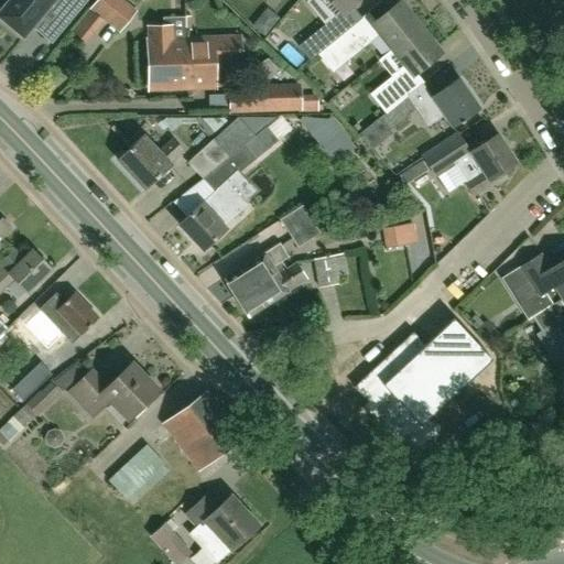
[(0,18),(23,38),(31,28),(42,14),(44,17),(50,10),(67,25),(88,0),(87,0),(9,0),(0,11),(0,18)]
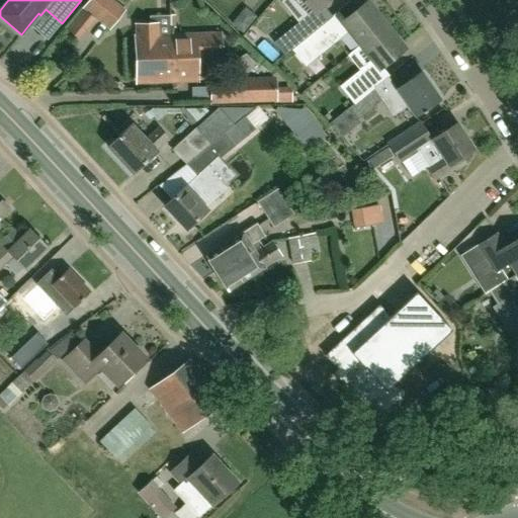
[(112,0),(89,0),(82,9),(95,20),(109,31),(125,11),(112,0)]
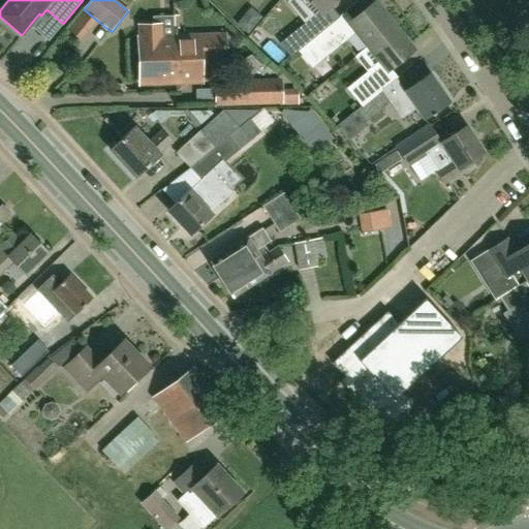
[(306,0),(320,14),(334,0),(335,0),(336,0),(306,0)]
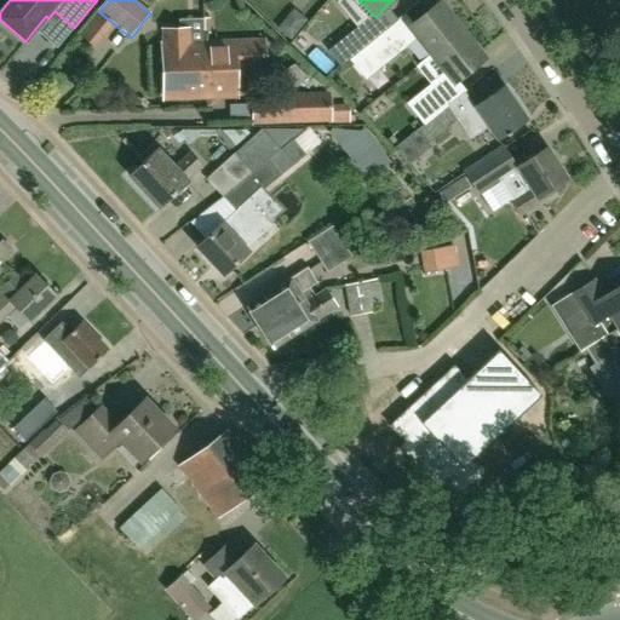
[(396,22),(380,36),(363,50),(379,69),(418,38),(432,56),(461,32),(440,4),(405,33),(396,22)]
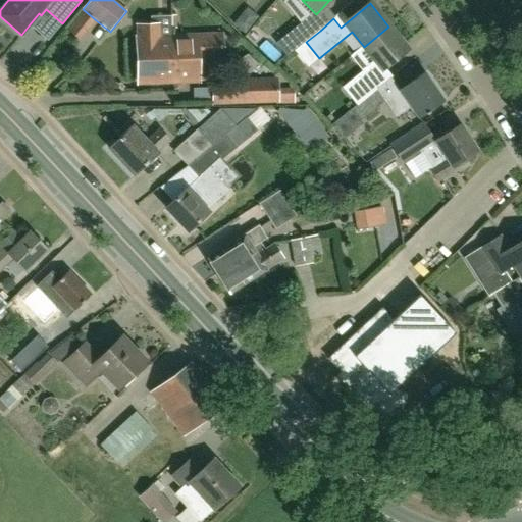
[(306,42),(320,31),(310,18),(311,17),(310,16),(276,45),(288,57),(306,42)]
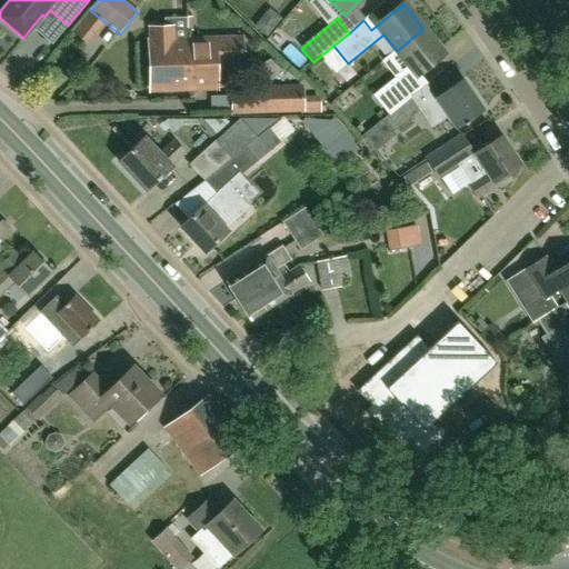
[(188,90),(187,40),(166,41),(165,28),(150,29),(150,41),(149,41),(150,91),(188,90)]
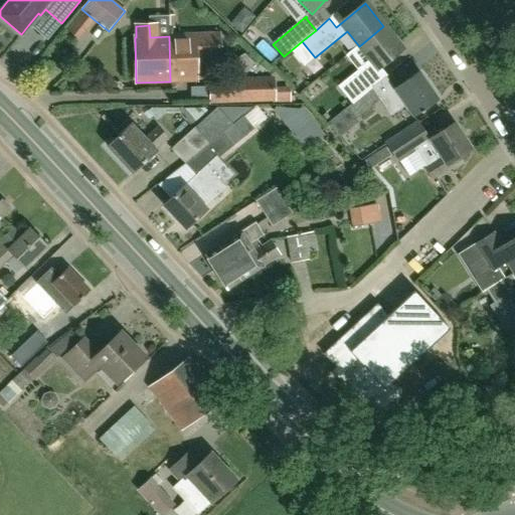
[(352,104),(370,89),(372,88),(365,79),(402,48),(383,26),(359,46),(370,59),(338,87),(352,104)]
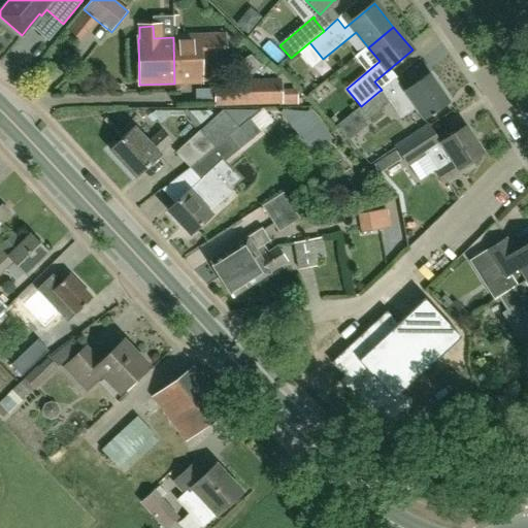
[(173,37),(174,84),(199,84),(198,60),(224,59),(223,36),(173,37)]
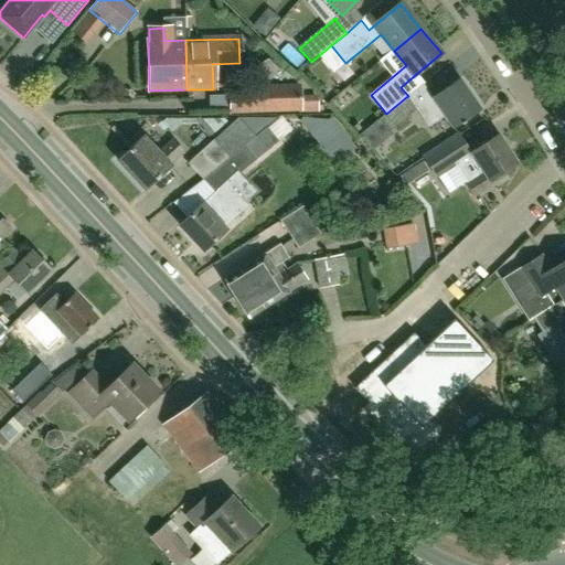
[(434,98),(418,109),(430,126),(446,116),(454,127),(480,108),(460,78),(434,97),(434,98)]
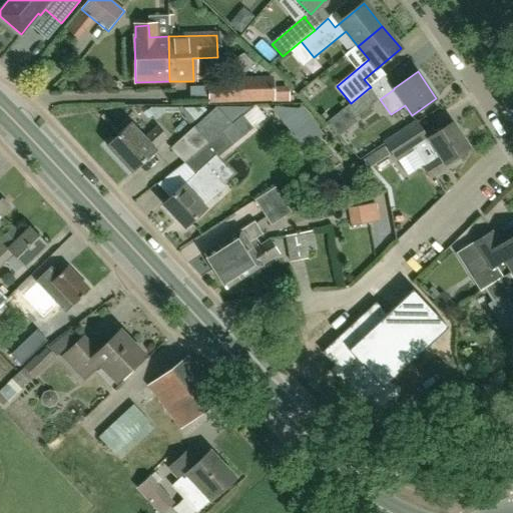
[(231,78),(231,82),(207,83),(208,103),(290,101),(290,87),(274,87),(274,77),(231,78)]
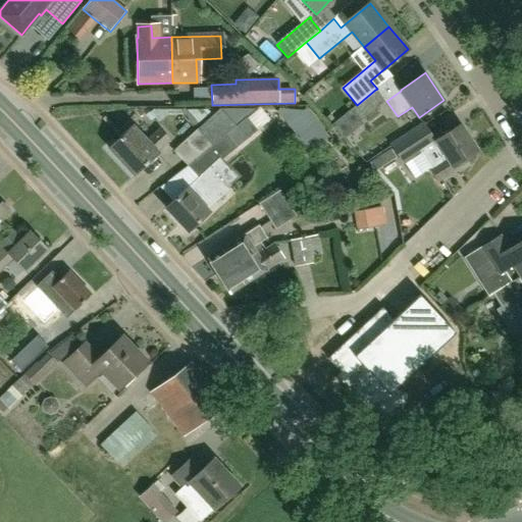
[(290,113),(316,149),(333,136),(307,100),(290,113)]
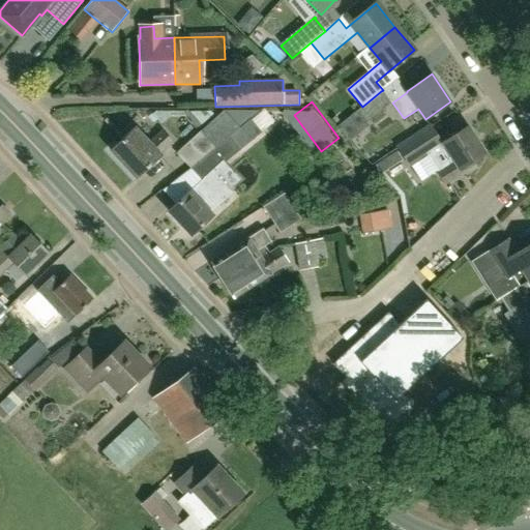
[(357,111),(337,127),(349,142),(369,126),(366,123),(357,111)]
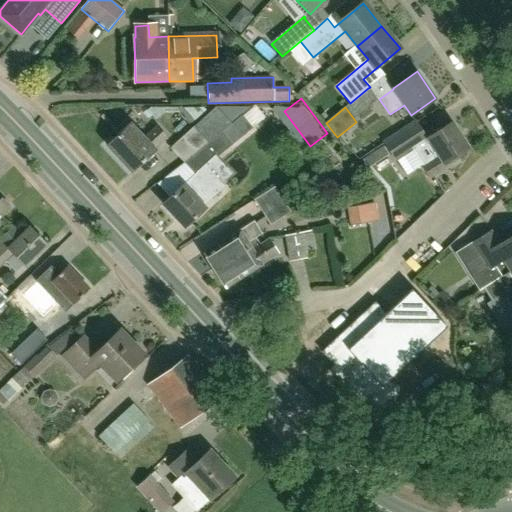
[(451,123),(428,138),(427,138),(415,120),(382,142),(395,163),(414,150),(431,177),(459,160),(456,156),(468,149),(451,123)]
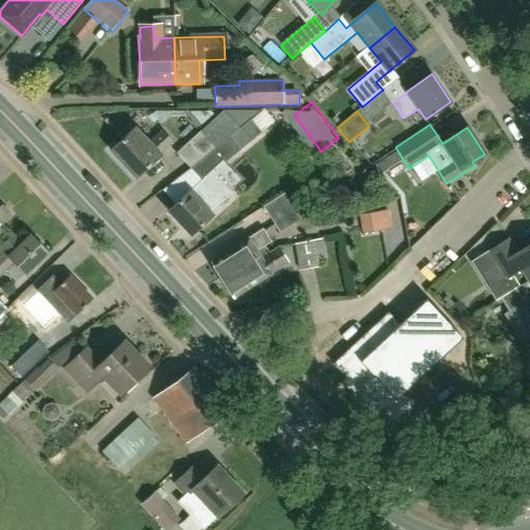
[(148,145),(134,128),(112,149),(138,177),(159,156),(157,154),(171,142),(163,131),(148,145)]
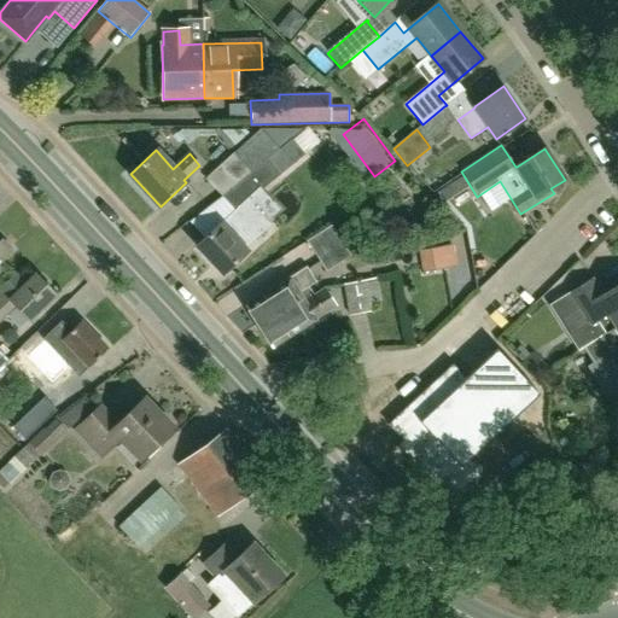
[(251,172),(234,153),(205,180),(220,196),(251,172)]
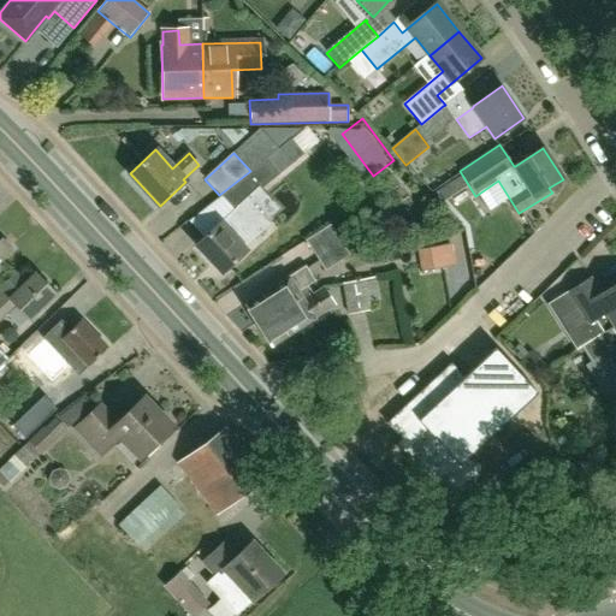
[(219,195),(234,211),(196,246),(223,273),(247,252),(244,249),(271,225),(248,201),(279,175),(266,159),(250,171),(219,195)]
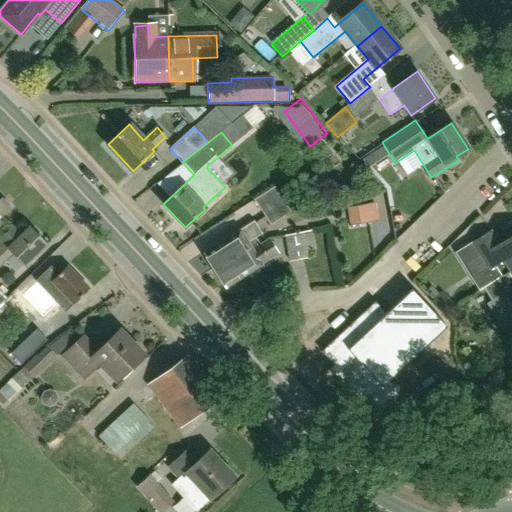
[(367,169),(389,155),(383,147),(362,160),(367,169)]
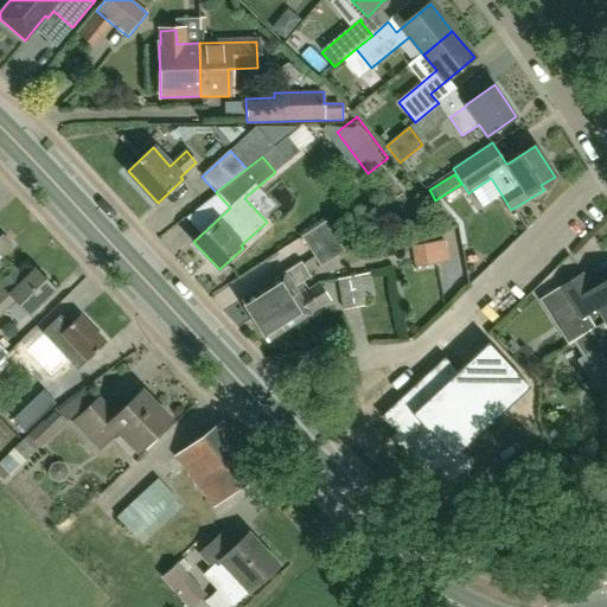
[(301,237),(320,268),(344,253),(325,222),(301,237)]
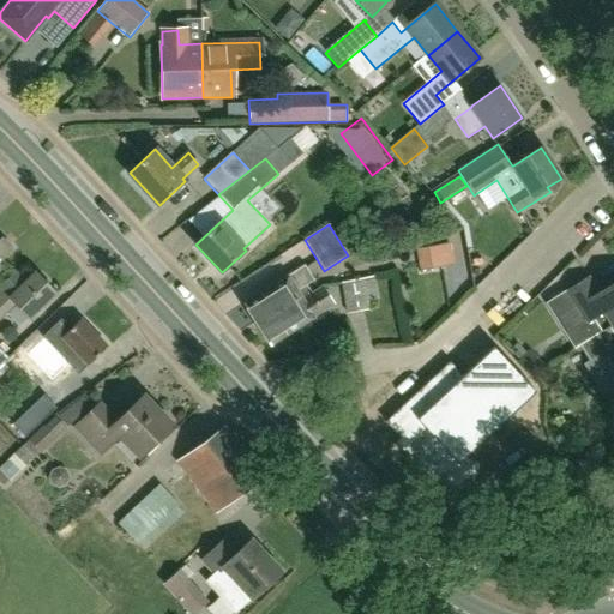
[(0,269),(1,268),(0,265),(0,259),(12,248),(0,236),(0,269)]
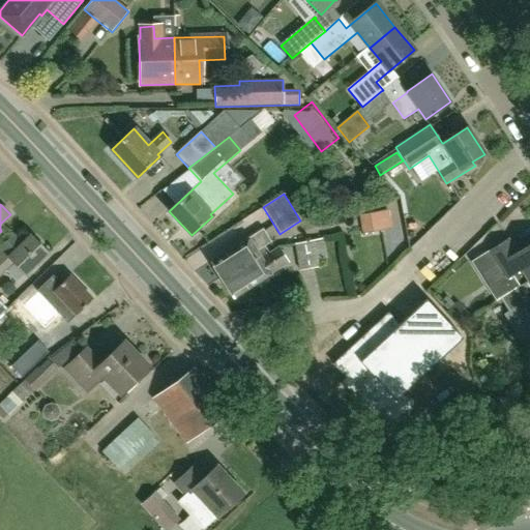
[(362,233),(391,228),(389,211),(359,216),(362,233)]
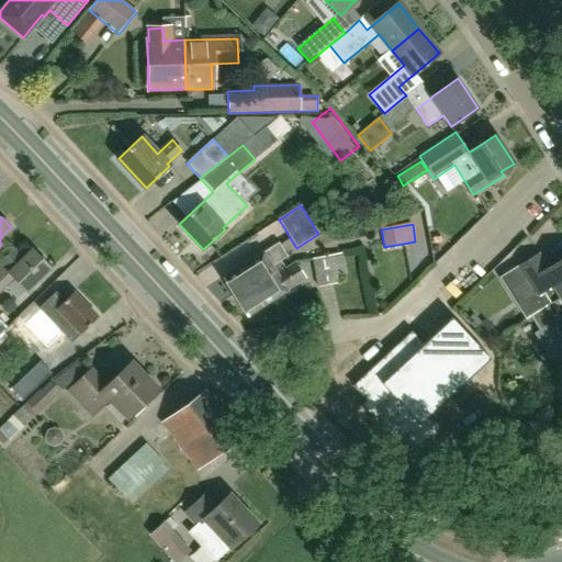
[(247,293),(285,269),(281,262),(288,257),(279,244),(263,254),(262,253),(223,278),(234,295),(244,289),(247,293)]
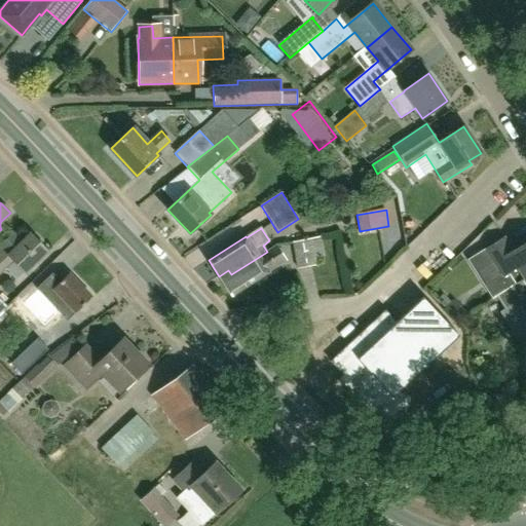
[(26,272),(47,251),(30,234),(21,242),(12,233),(0,246),(0,272),(12,260),(26,272)]
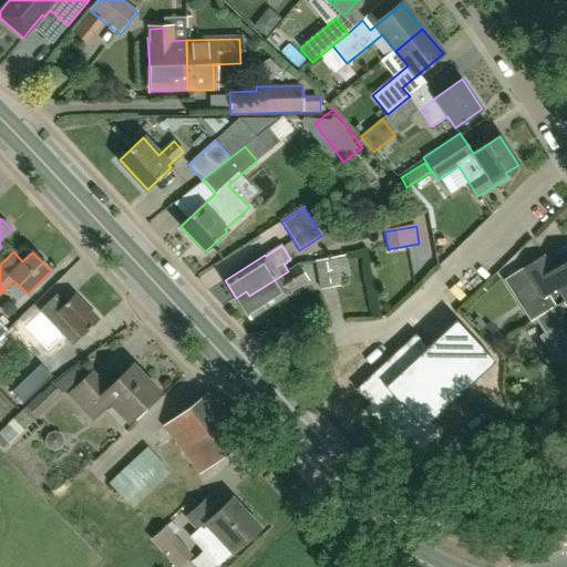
[(346,256),(315,261),(320,290),(351,285),(346,256)]
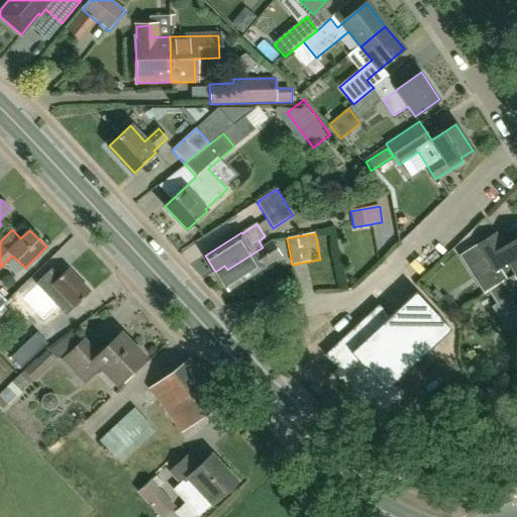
[(494,235),(461,256),(466,263),(476,256),(487,274),(484,277),(481,285),(486,292),(488,291),(489,290),(516,271),(516,238),(502,248),(494,235)]
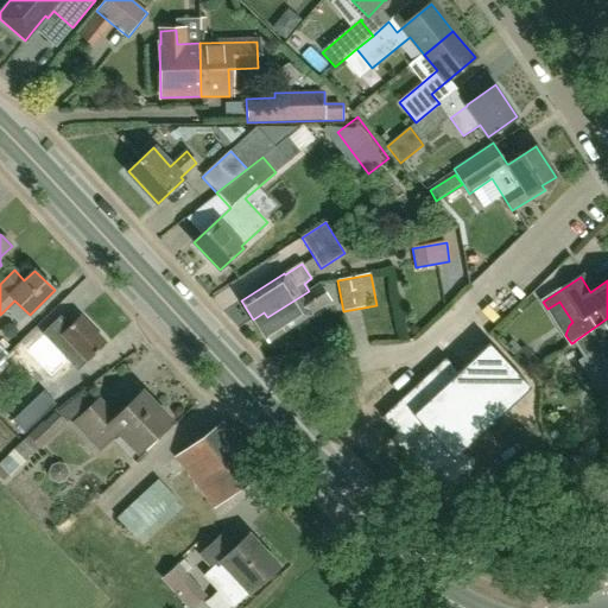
[(264,312),(253,320),(267,342),(330,302),(320,284),(309,291),(267,317),(264,312)]
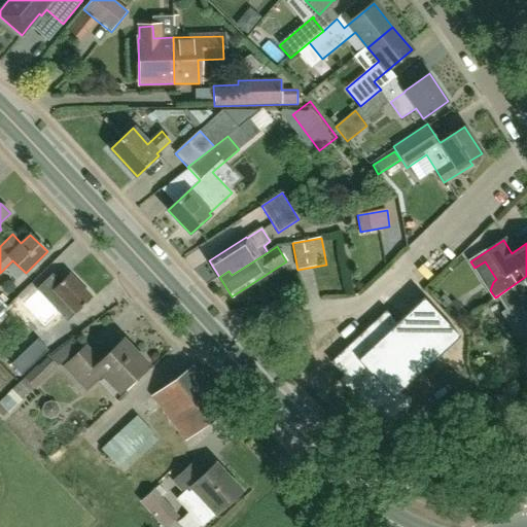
[(62,282),(54,274),(36,290),(67,321),(92,297),(69,275),(62,282)]
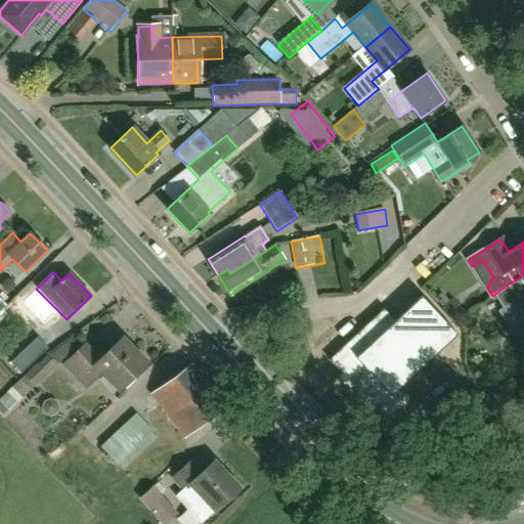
[(523,274),(495,294),(499,302),(504,304),(508,303),(510,302),(523,323),(523,274)]
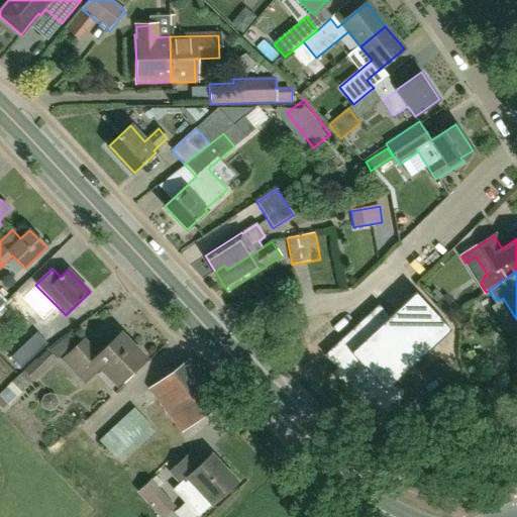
[(378,306),(324,355),(335,368),(330,373),(365,410),(370,405),(381,416),(404,395),(394,383),(449,332),(415,295),(389,318),(378,306)]
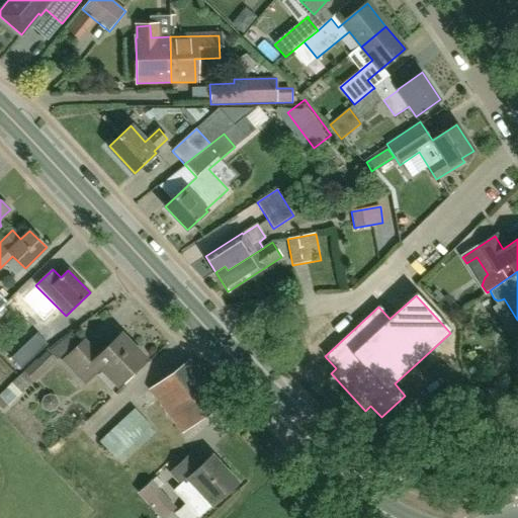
[(49,351),(57,360),(76,342),(70,335),(49,351)]
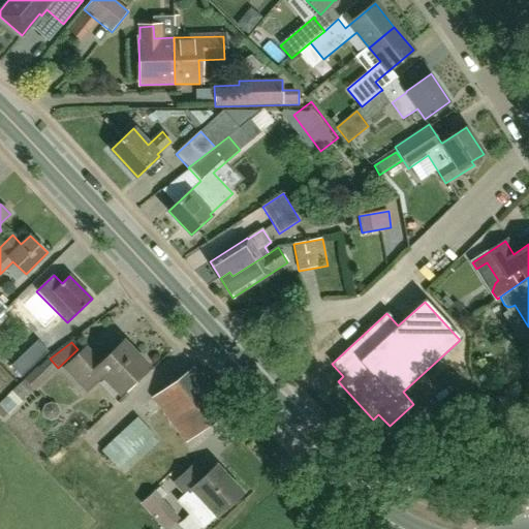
[(65,369),(87,391),(102,375),(120,394),(148,367),(123,342),(100,364),(86,348),(65,369)]
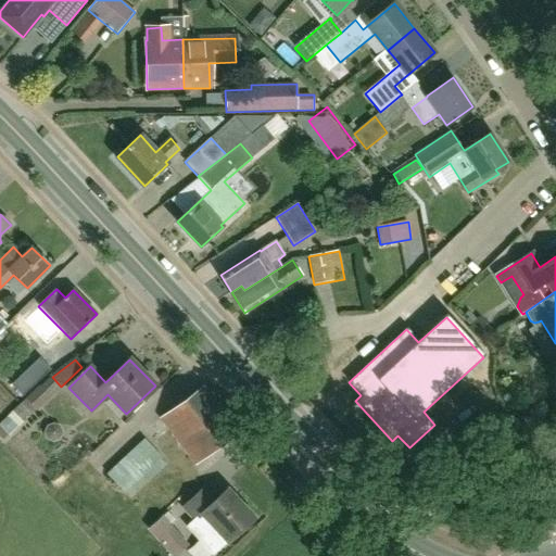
[(25,371),(12,384),(23,395),(36,382),(25,371)]
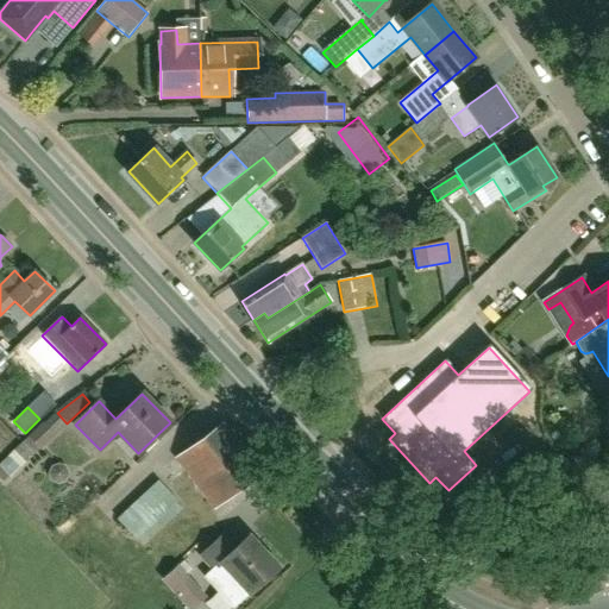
[(27,437),(27,438),(0,464),(0,478),(4,483),(10,478),(10,479),(39,450),(66,426),(55,413),(43,424),(42,422),(27,437)]
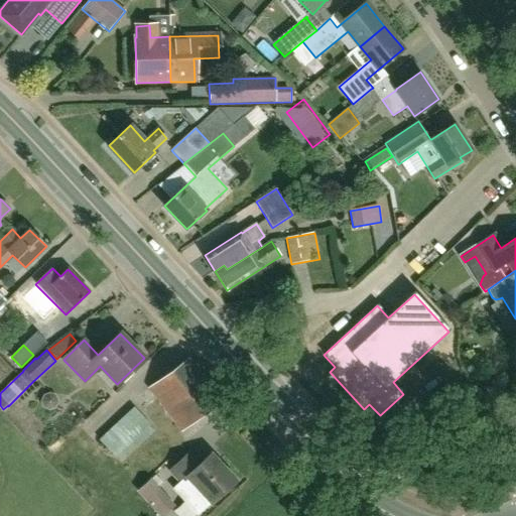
[(221,402),(188,359),(149,389),(181,431),(221,402)]
